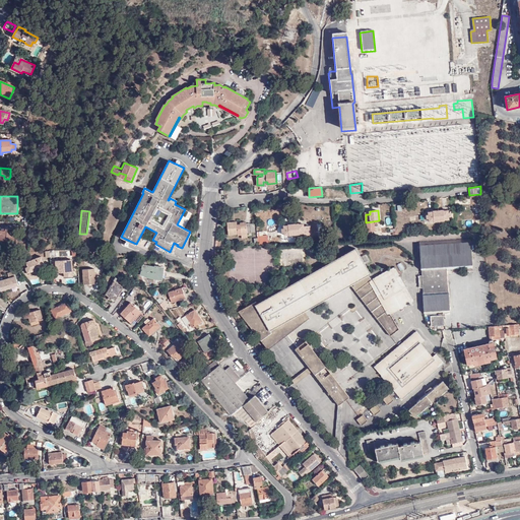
[(451,216),(450,213),(448,213),(448,210),(443,211),(443,210),(433,211),(434,212),(429,212),(429,215),(427,215),(427,218),(429,218),(430,221),(434,220),(434,221),(444,220),(444,219),(449,219),(448,216),(451,216)]
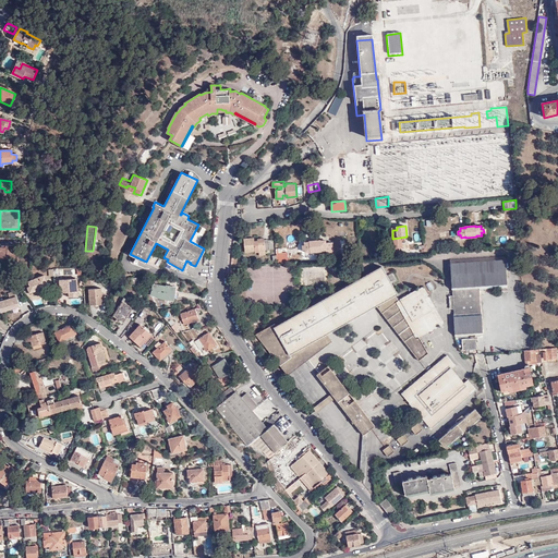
[(259,252),(265,252),(265,250),(269,250),(268,240),(264,240),(265,242),(258,243),(258,241),(254,241),(254,238),(244,239),(245,252),(255,251),(259,251),(259,252)]
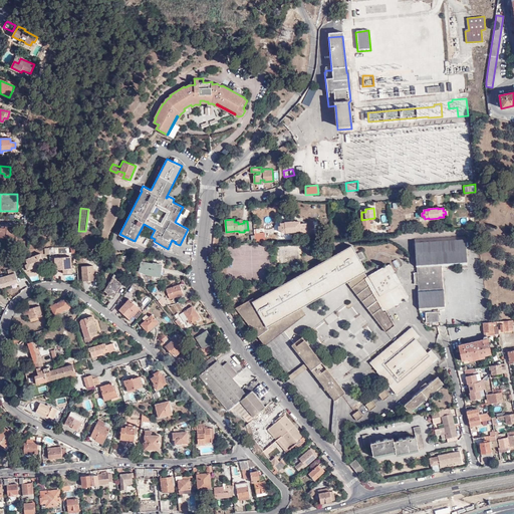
[(307,232),(306,224),(300,224),(300,221),(295,222),(295,221),(285,222),(286,223),(281,224),(281,226),(279,226),(279,230),(281,229),(282,232),(286,232),(287,232),(296,231),(300,230),(301,233),(307,232)]
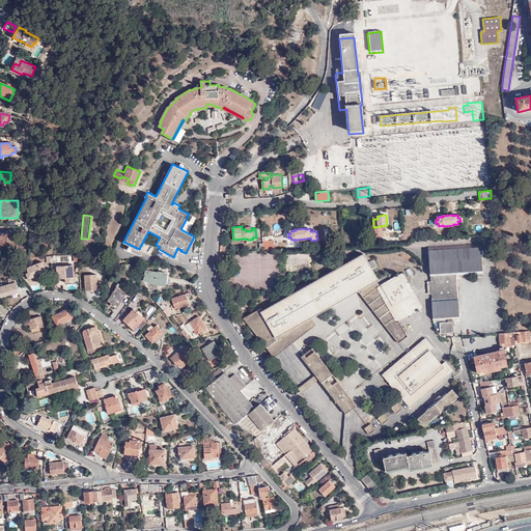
[(16,233),(6,233),(6,235),(2,234),(0,234),(0,244),(16,245),(16,233)]
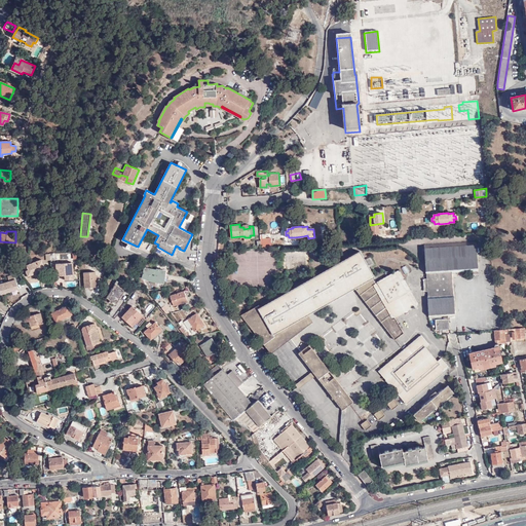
[(261,238),(261,247),(272,247),(271,238),(261,238)]
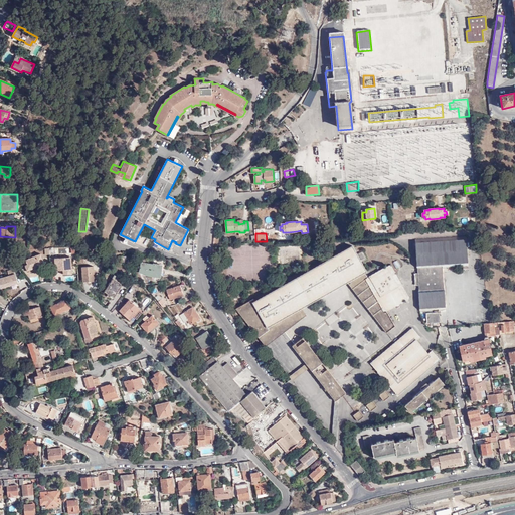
[(418,281),(418,286),(418,290),(419,310),(446,308),(445,288),(444,288),(443,267),(468,266),(467,236),(445,238),(415,240),(417,269),(417,273),(418,277),(414,278),(414,280),(414,283),(415,283),(415,281),(418,281)]
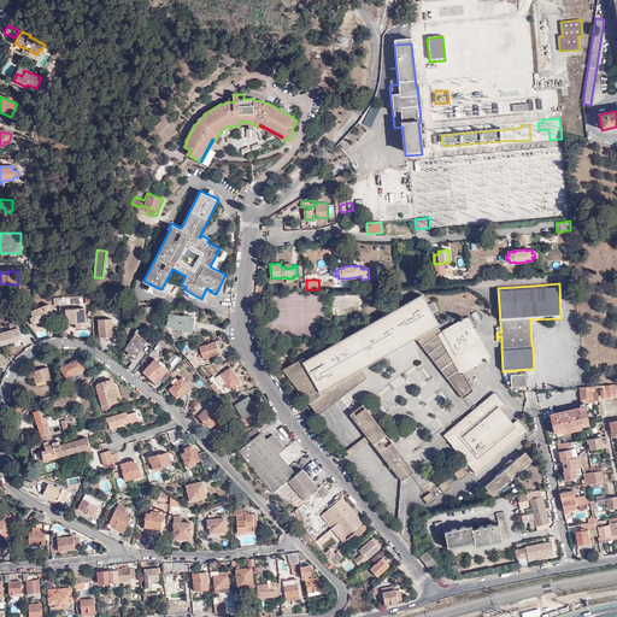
[(283,370),(310,405),(322,395),(321,392),(350,375),(360,369),(372,362),(416,338),(422,334),(436,353),(458,381),(453,386),(463,399),(474,391),(463,374),(492,357),(469,317),(441,333),(436,325),(439,324),(422,295),(363,329),(304,362),(301,358),(283,370)]
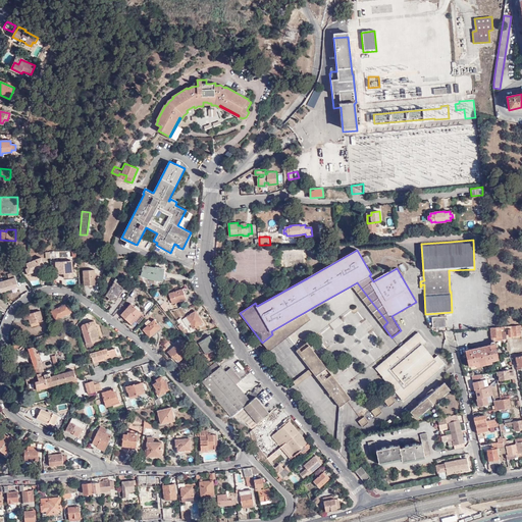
[(46,268),(43,259),(25,265),(28,273),(38,269),(39,270),(46,268)]
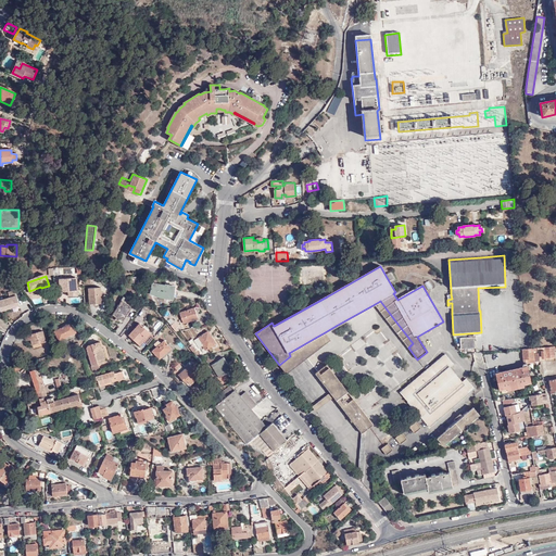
[(78,291),(77,277),(60,277),(61,293),(68,292),(68,291),(78,291)]
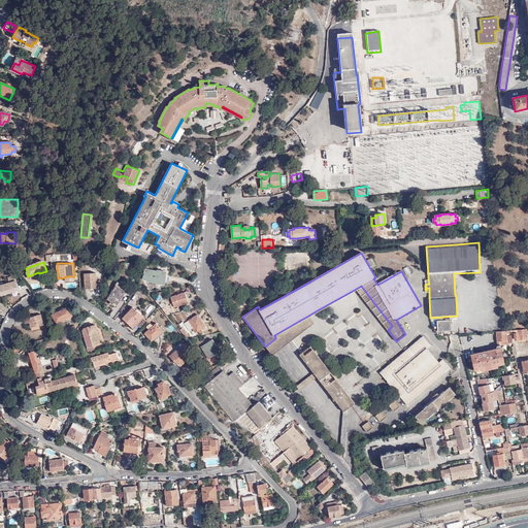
[(164,283),(166,272),(146,269),(144,278),(164,283)]
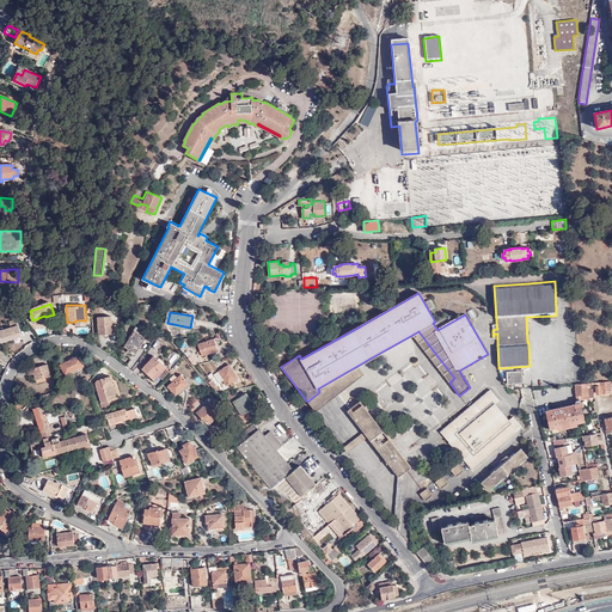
[(98,316),(99,334),(110,332),(112,332),(112,331),(111,322),(110,314),(98,316)]
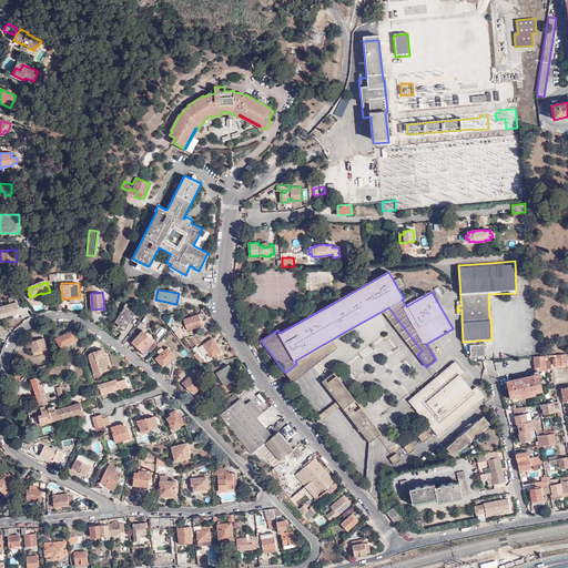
[(20,312),(17,302),(0,306),(0,316),(0,317),(20,312)]
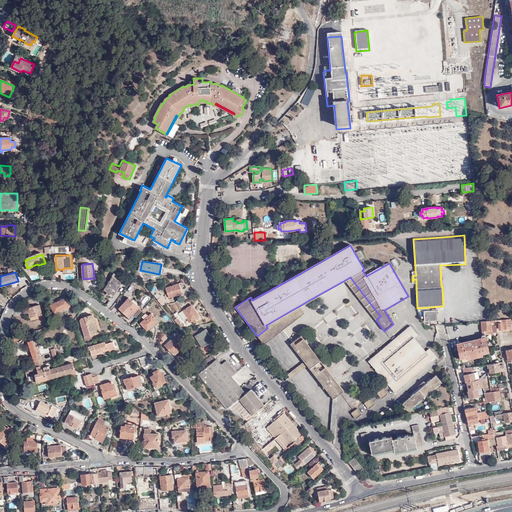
[(113,294),(122,282),(113,275),(104,288),(113,294)]
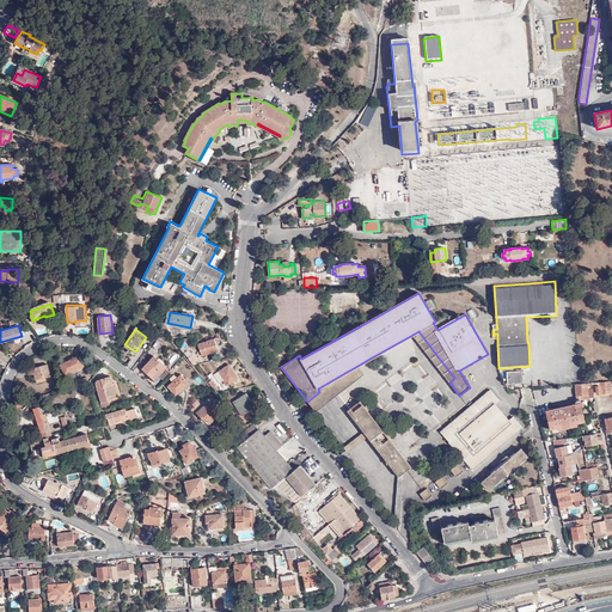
[(436,366),(450,383),(454,378),(433,350),(418,331),(412,335),(436,366)]
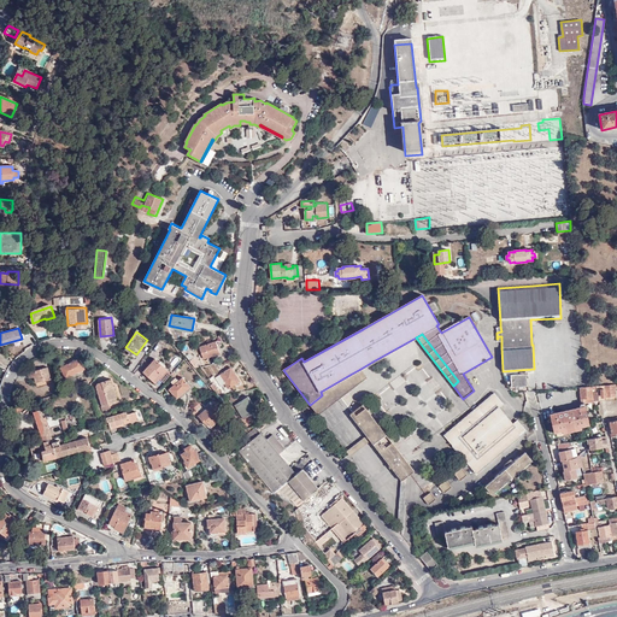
[(221,353),(216,341),(201,346),(206,358),(221,353)]
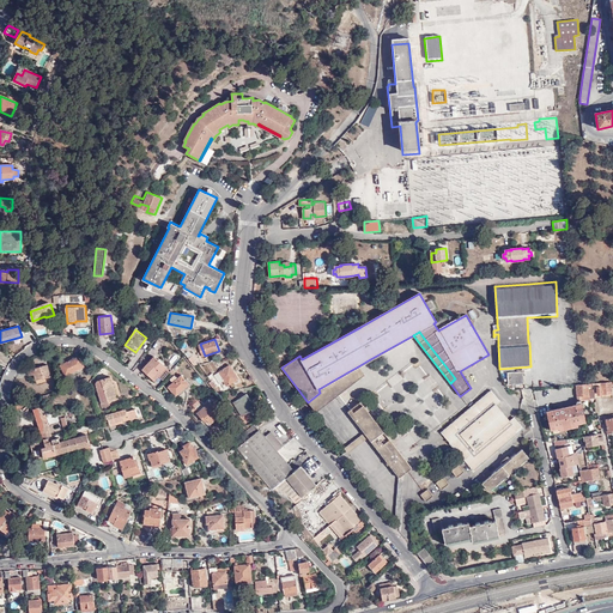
[(84,366),(79,356),(60,364),(65,375),(84,366)]
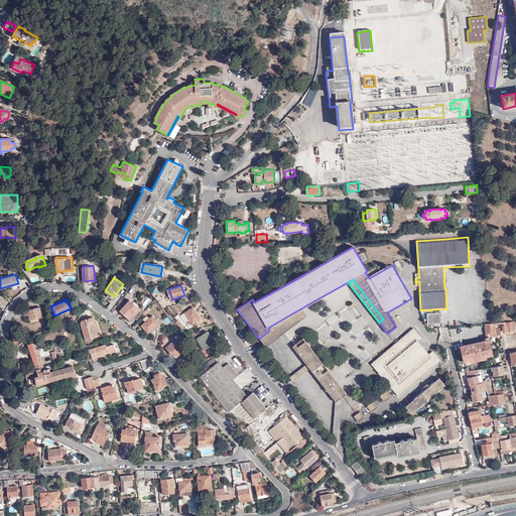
[(120,311),(128,318),(134,312),(136,313),(140,309),(130,300),(120,311)]
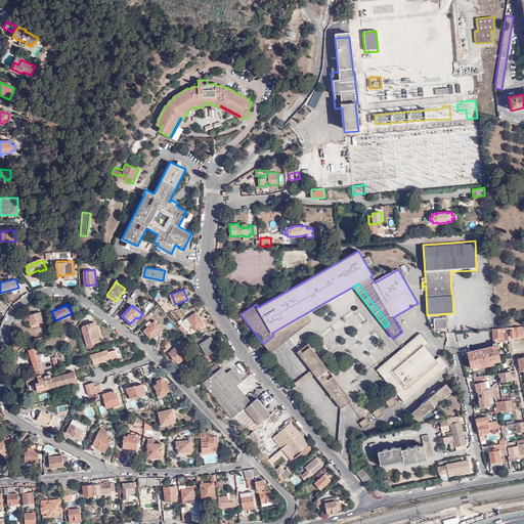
[(43,322),(40,311),(23,316),(25,321),(29,320),(30,324),(37,323),(43,322)]
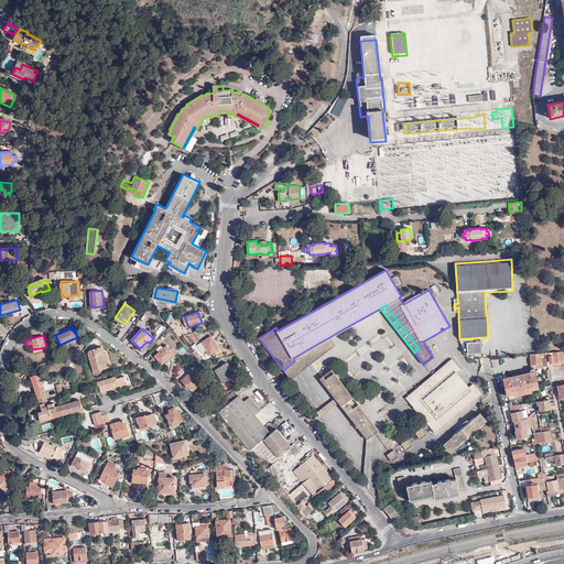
[(219,348),(212,336),(202,342),(209,354),(219,348)]
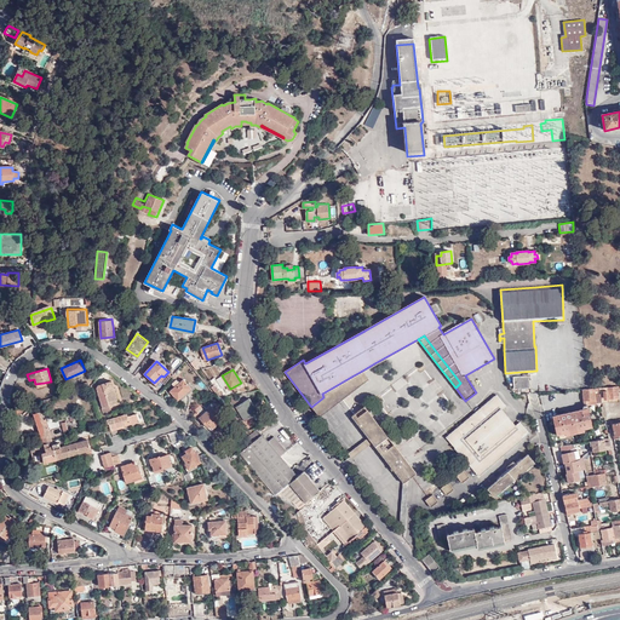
[(323,397),(311,407),(320,418),(369,379),(362,371),(351,377),(322,394),(323,397)]
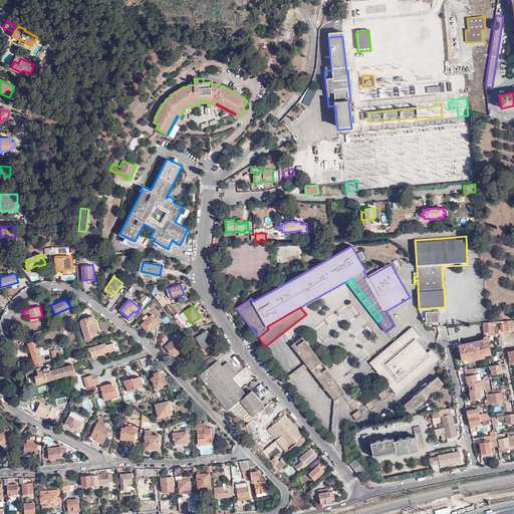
[(435,316),(436,321),(439,321),(439,311),(426,312),(426,316),(435,316)]
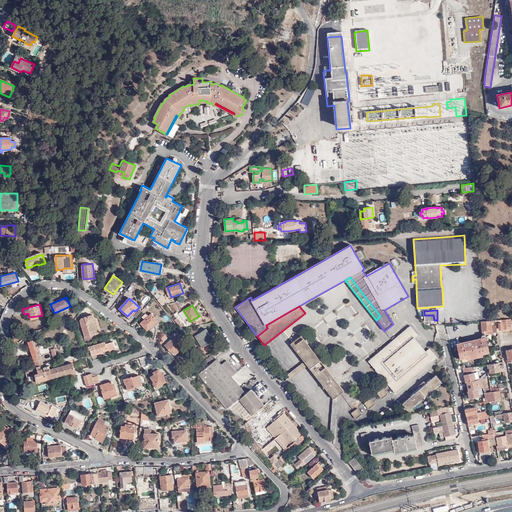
[(159,322),(155,317),(151,313),(140,323),(147,331),(150,328),(154,325),(155,326),(159,322)]
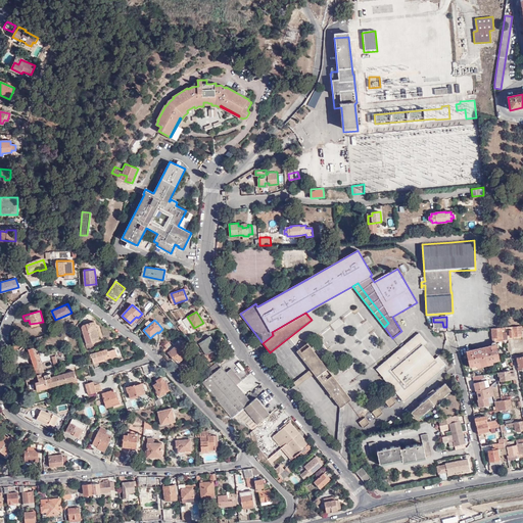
[(170,331),(175,329),(172,321),(167,322),(170,331)]
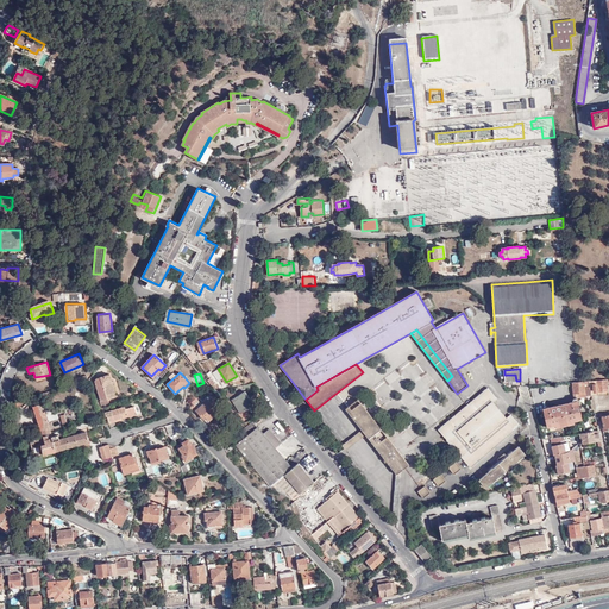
[(101,401),(107,400),(106,396),(113,394),(111,382),(112,382),(110,375),(96,378),(95,381),(101,401)]
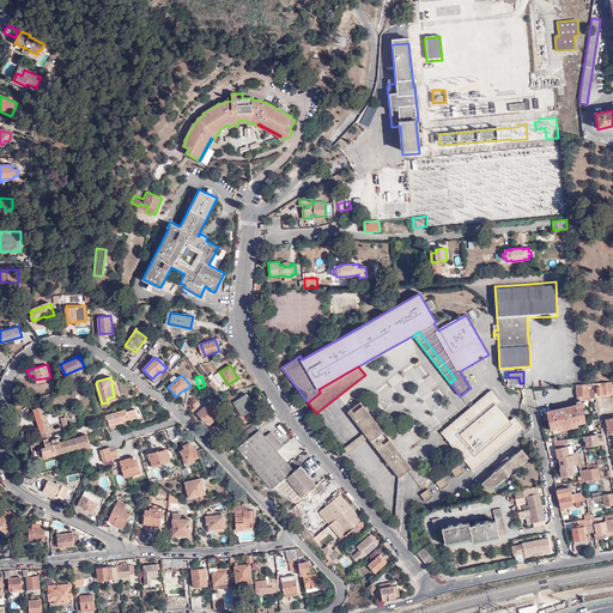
[(612,381),(593,383),(593,387),(596,387),(598,394),(601,394),(612,393),(611,384),(612,383),(612,381)]
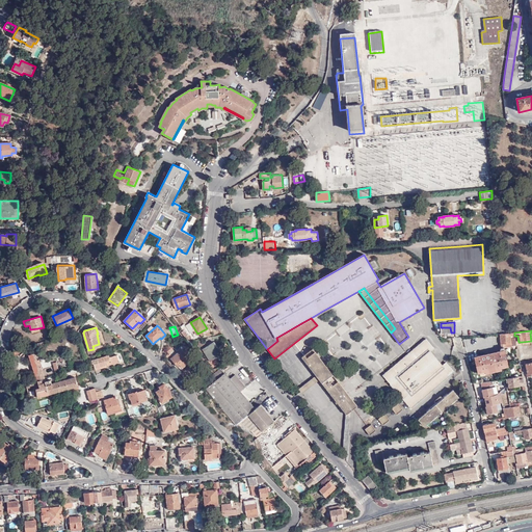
[(514,336),(514,333),(507,334),(500,334),(501,348),(504,347),(505,347),(505,344),(511,343),(510,337),(514,336)]
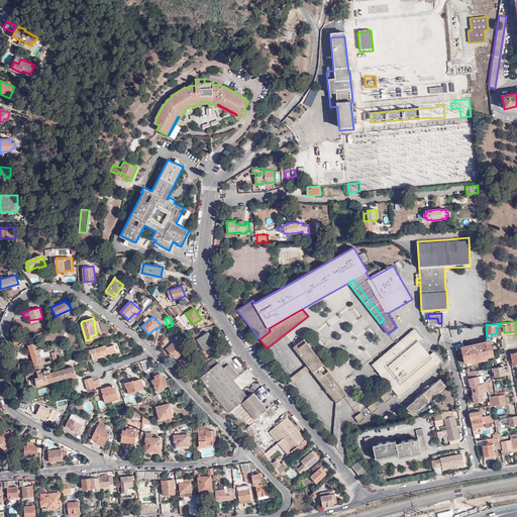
[(373,365),(380,374),(384,371),(395,385),(392,388),(399,397),(441,360),(433,351),(430,354),(418,341),(422,338),(414,329),(373,365)]
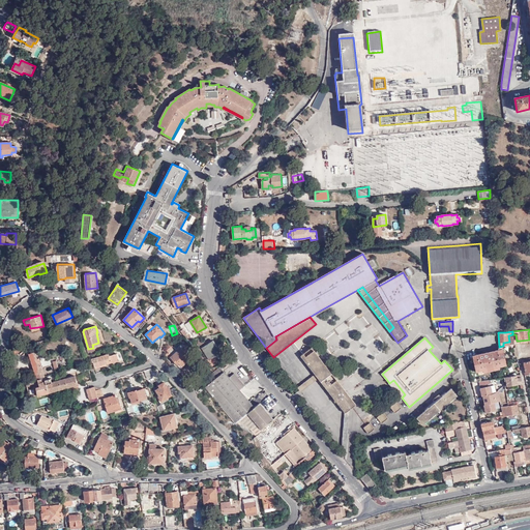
[(217,347),(213,341),(201,349),(208,360),(218,354),(214,348),(217,347)]
